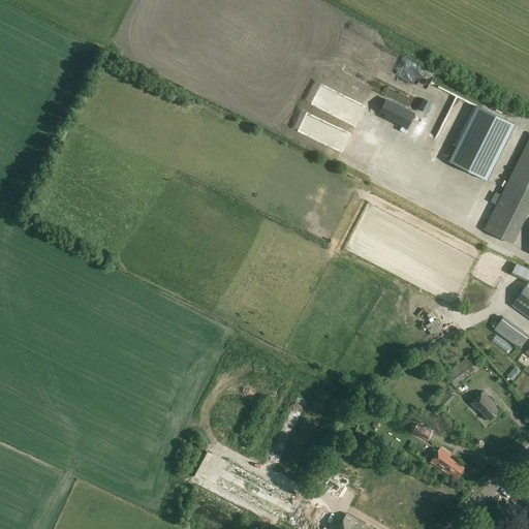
[(476,105),(448,161),(486,180),(514,124),(476,105)]
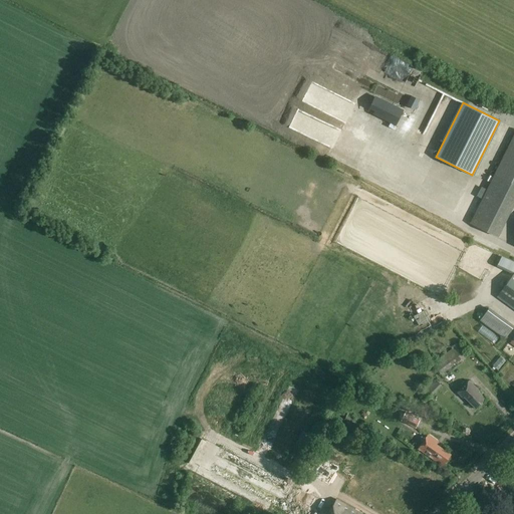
[(434,159),(431,169),(437,171),(440,161),(434,159)]
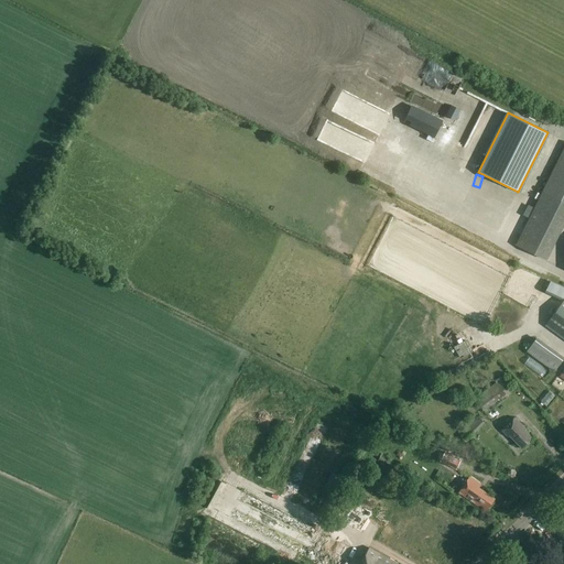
[(521,255),(519,259),(537,268),(539,264),(521,255)]
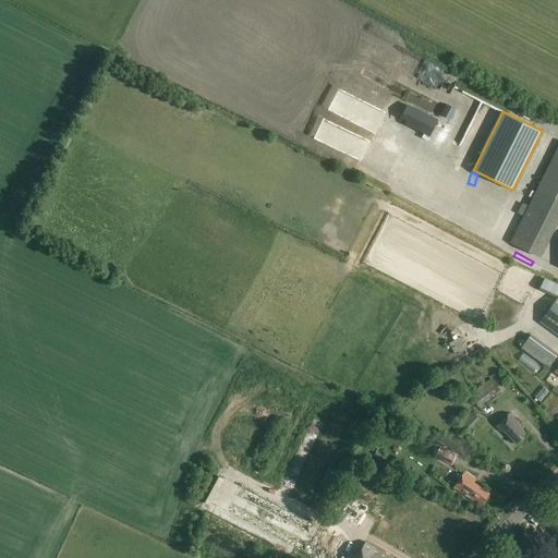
[(557,296),(540,322),(557,334),(557,296)]
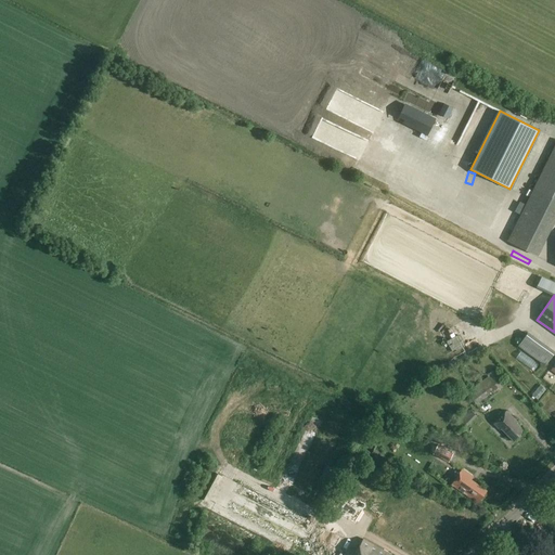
[(508,333),(515,340),(526,332),(520,324),(508,333)]
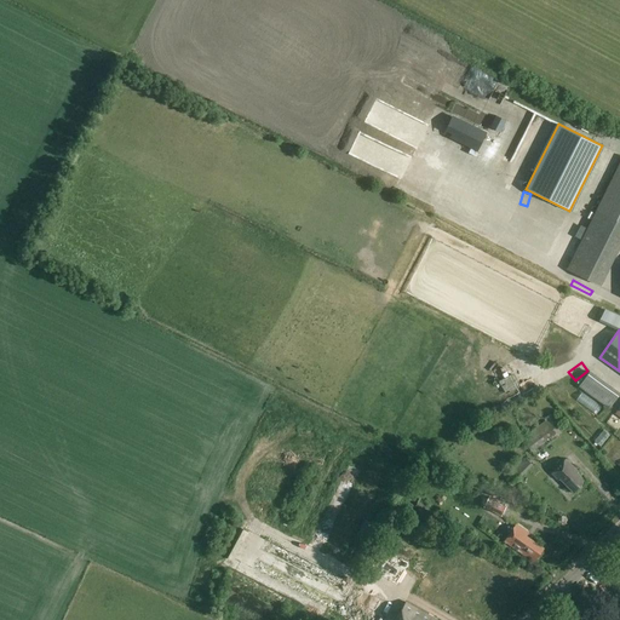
[(590,369),(577,384),(604,408),(618,394),(590,369)]
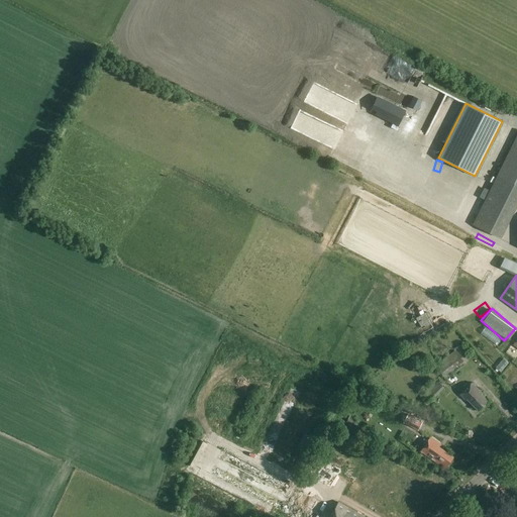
[(460,347),(436,366),(444,377),(463,363),(460,358),(466,354),(460,347)]
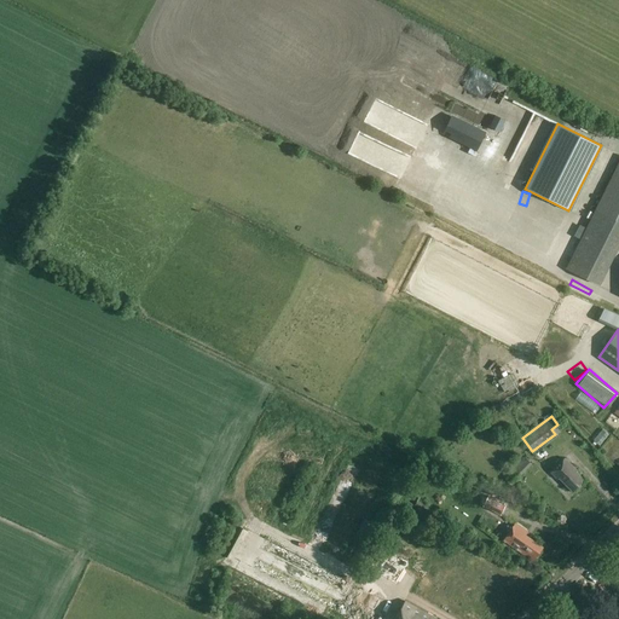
[(285,453),(293,463),(300,457),(293,449),(285,453)]
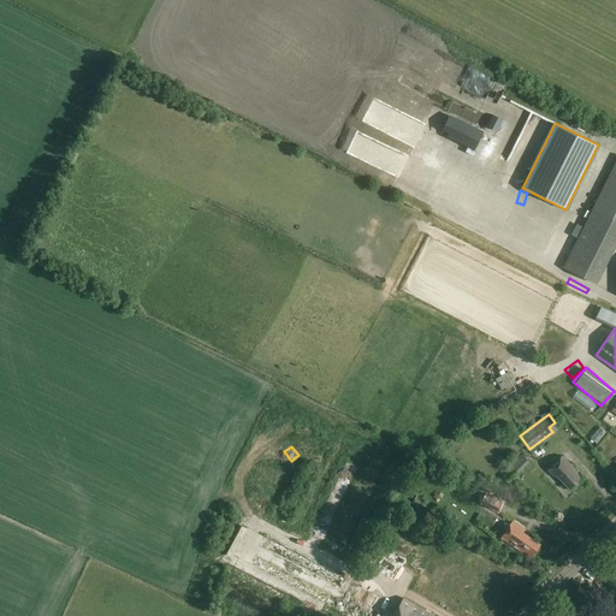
[(531,463),(522,455),(503,475),(510,483),(531,463)]
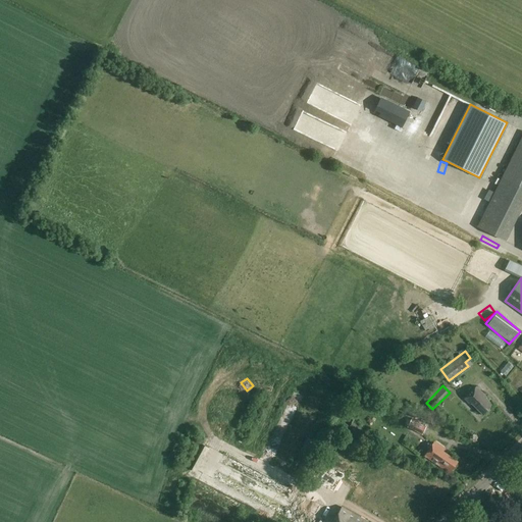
[(482,414),(492,404),(486,398),(486,396),(477,385),(464,399),(469,404),(471,403),(482,414)]
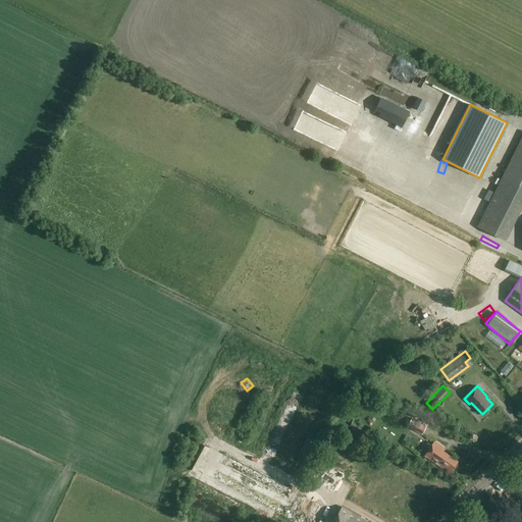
[(269,455),(295,398),(284,394),(264,438),(259,451),(269,455)]
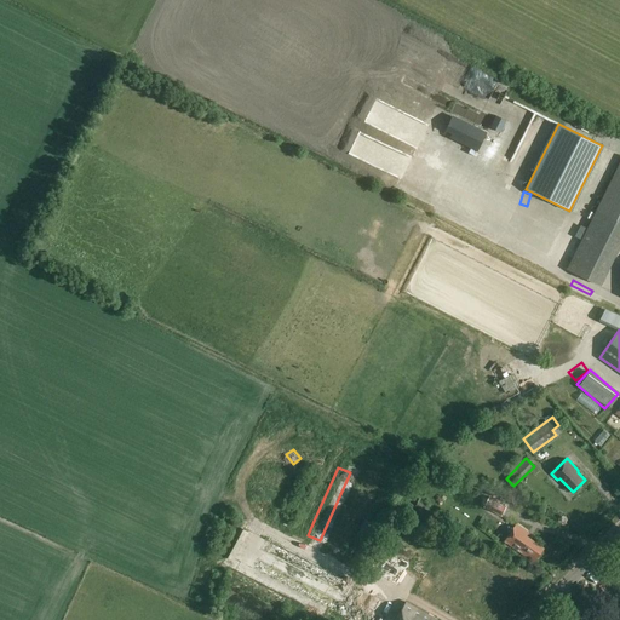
[(259,515),(273,515),(273,492),(259,492),(259,515)]
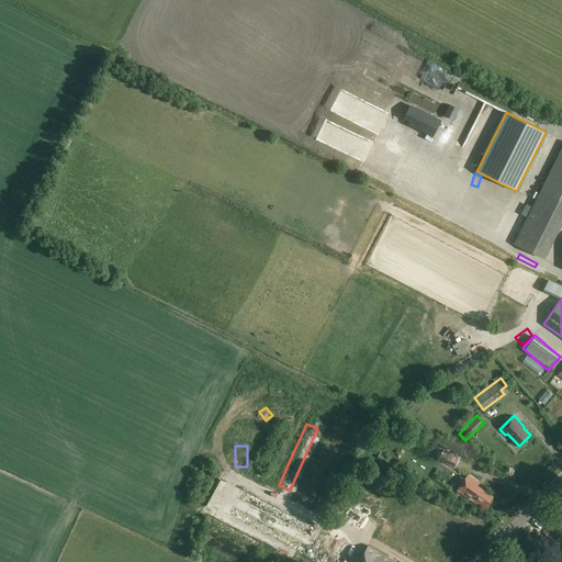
[(442,452),(438,461),(454,469),(459,460),(442,452)]
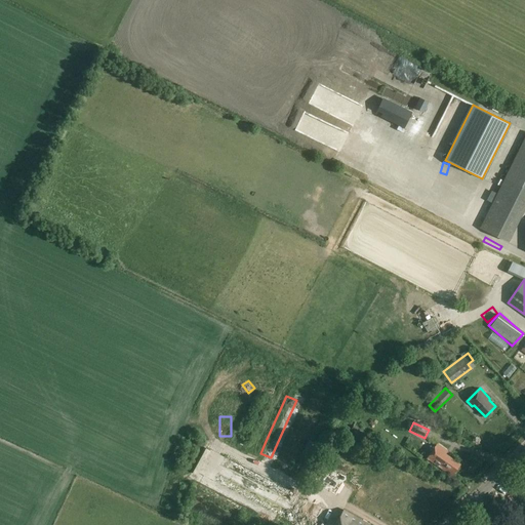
[(298,442),(300,451),(312,448),(309,439),(298,442)]
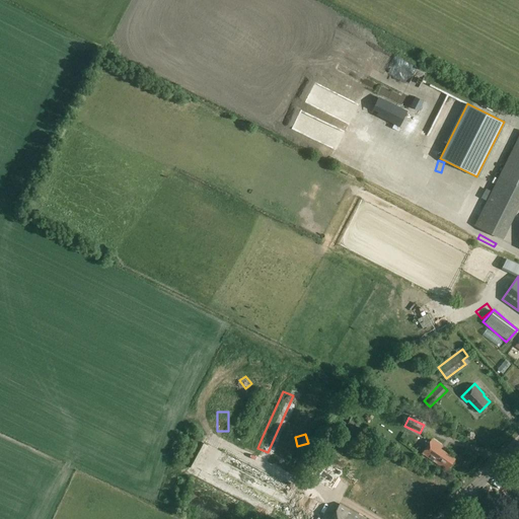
[(447,469),(454,459),(440,449),(442,446),(432,439),(423,452),(447,469)]
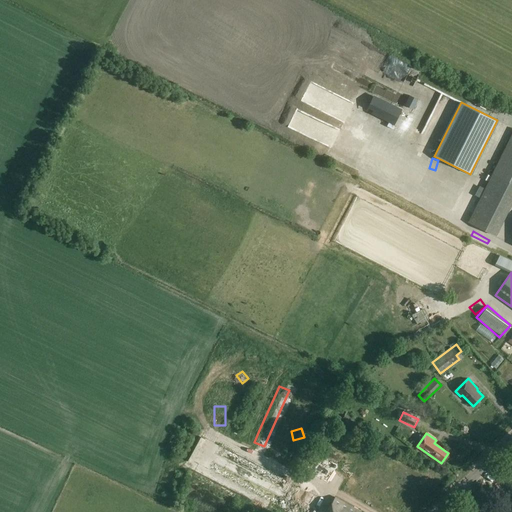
[(215,448),(204,475),(280,506),(292,479),(215,448)]
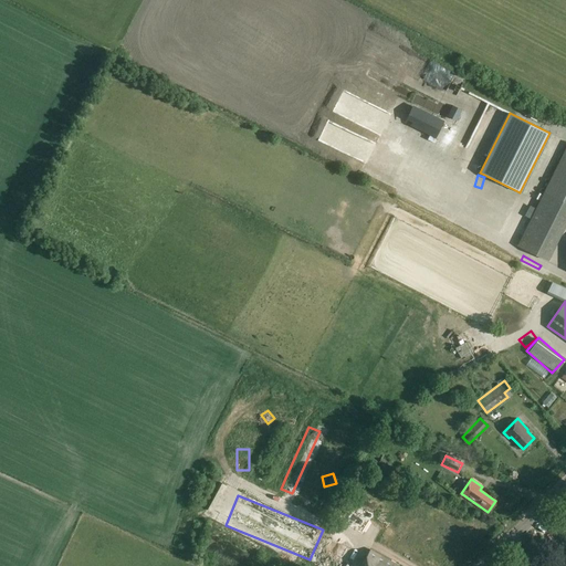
[(341,524),(362,533),(369,514),(367,513),(373,502),(360,496),(356,505),(362,509),(356,521),(344,515),(341,524)]
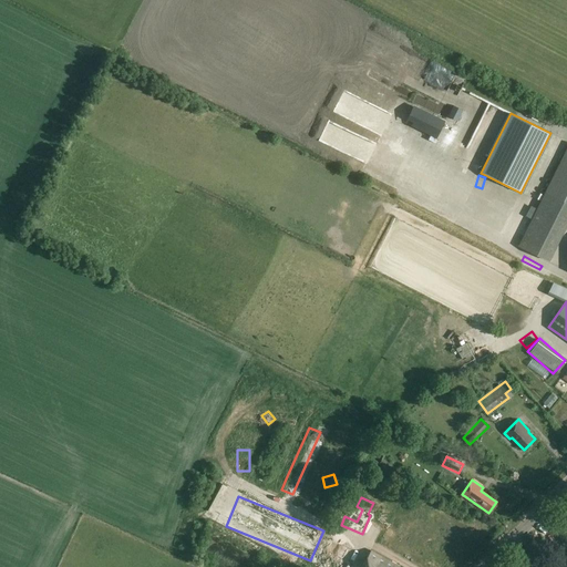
[(366,531),(373,535),(380,524),(372,519),(366,531)]
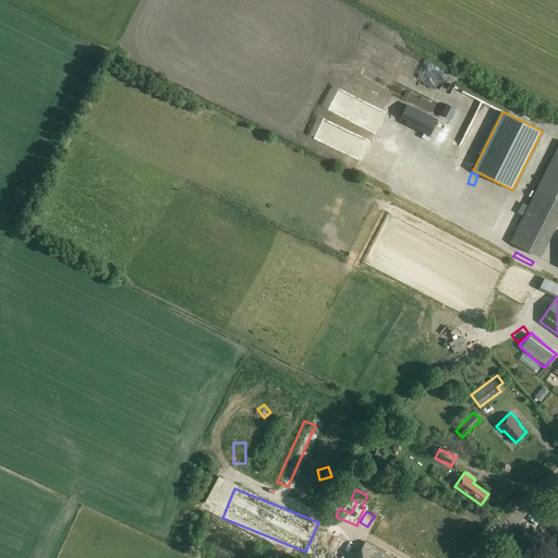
[(381,534),(385,526),(378,524),(375,531),(381,534)]
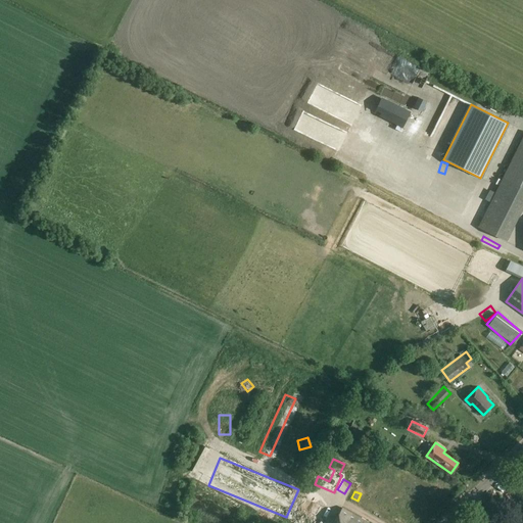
[(297,495),(287,521),(292,522),(327,522),(328,521),(321,518),(325,506),(297,495)]
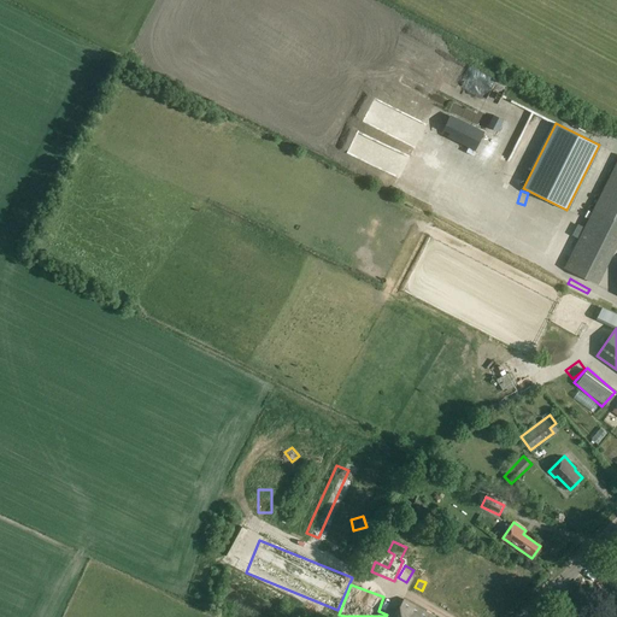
[(436,616),(438,616),(403,599),(393,616),(436,616)]
